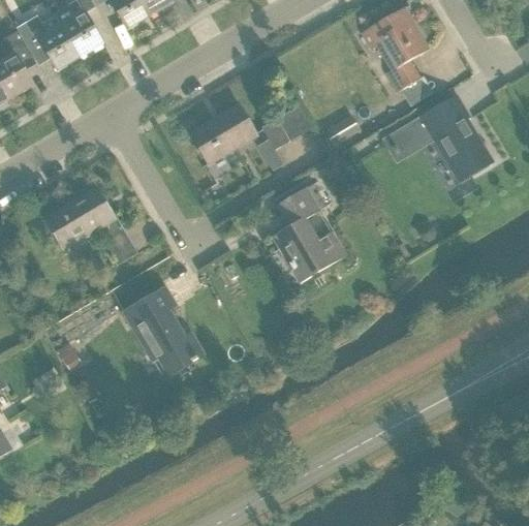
[(64,0),(68,6),(55,13),(61,24),(80,56),(102,42),(85,12),(95,5),(92,0),(64,0)]
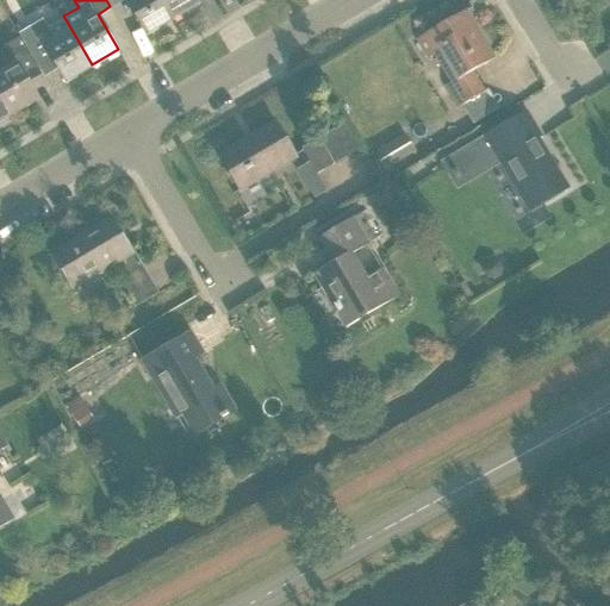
[(111,0),(113,4),(119,0),(128,0),(147,32),(173,17),(162,0),(111,0)]
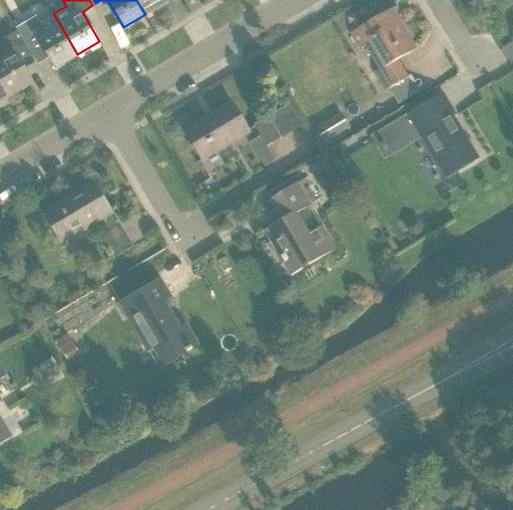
[(136,0),(145,14),(167,1),(166,0),(136,0)]
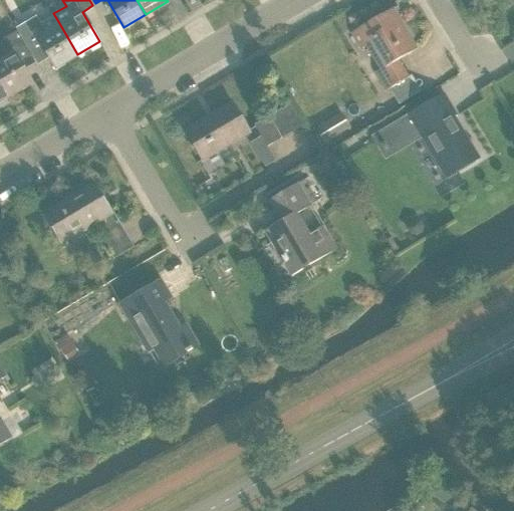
[(398,58),(417,46),(393,6),(351,30),(360,46),(370,40),(384,63),(374,69),(386,88),(408,75),(398,58)]
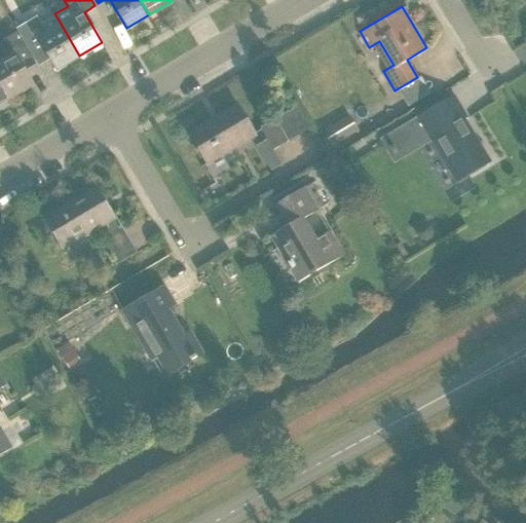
[(61,24),(54,13),(40,23),(36,15),(16,27),(28,45),(39,39),(57,69),(79,55),(61,24)]
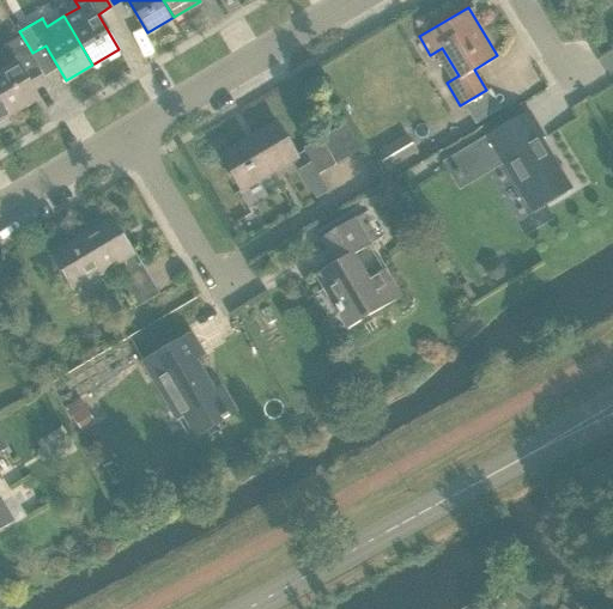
[(0,61),(4,69),(0,71),(0,93),(12,113),(38,97),(24,73),(37,66),(19,36),(0,47),(0,61)]
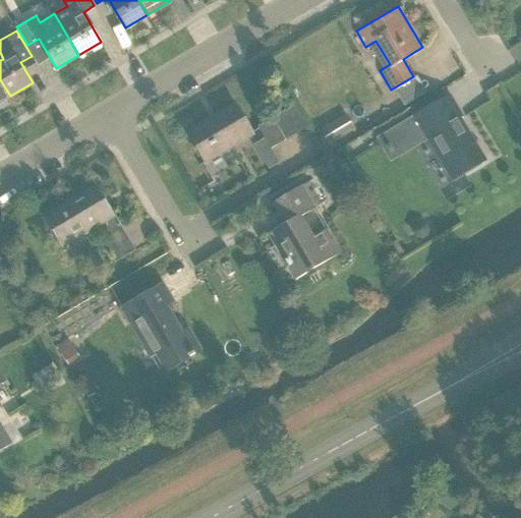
[(0,102),(10,96),(0,79),(0,102)]
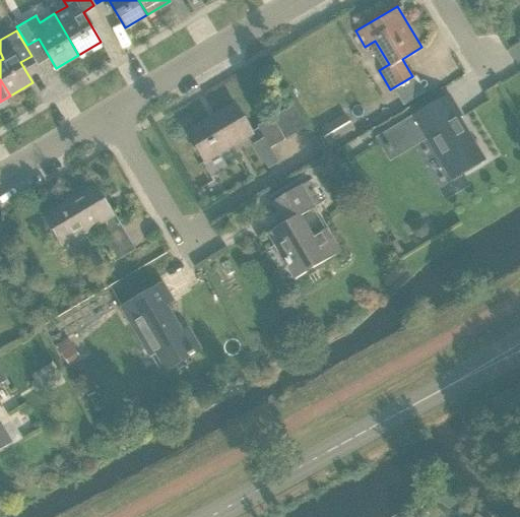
[(450,177),(482,156),(459,116),(462,115),(448,91),(376,136),(389,158),(426,137),(450,177)]
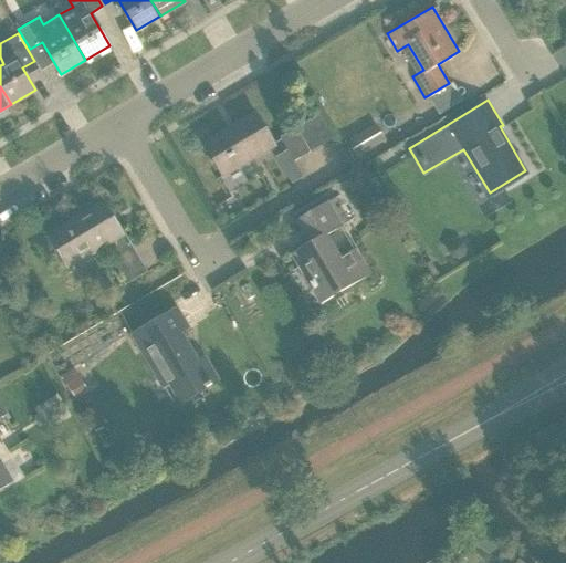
[(274,144),(254,111),(203,142),(222,174),(274,144)]
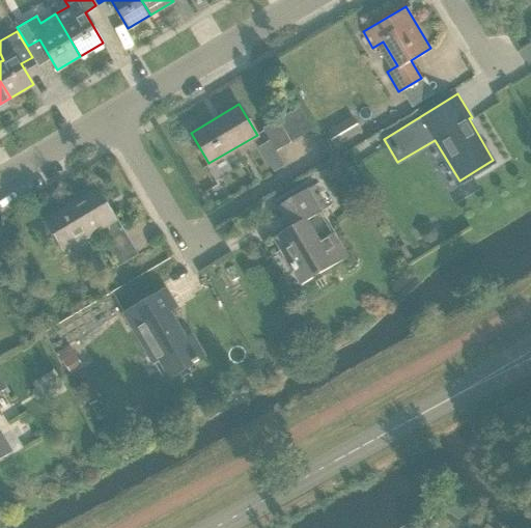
[(275,148),(313,127),(300,104),(262,126),(275,148)]
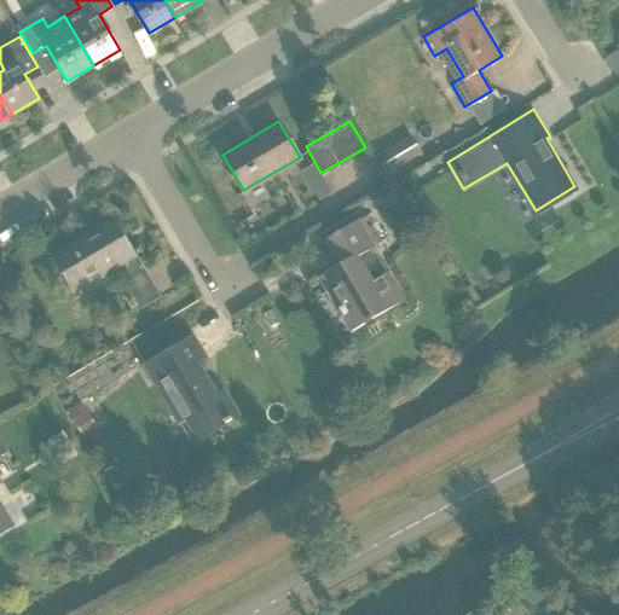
[(421,151),(410,133),(380,151),(389,169),(421,151)]
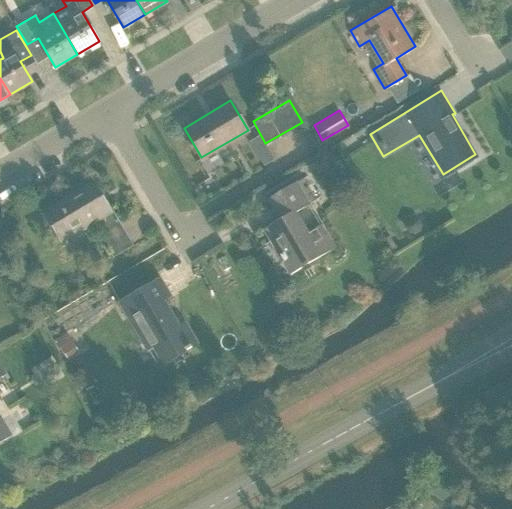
[(280,218),(264,227),(271,239),(291,272),(333,246),(320,224),(306,232),(293,211),(316,198),(303,176),(268,197),(280,218)]
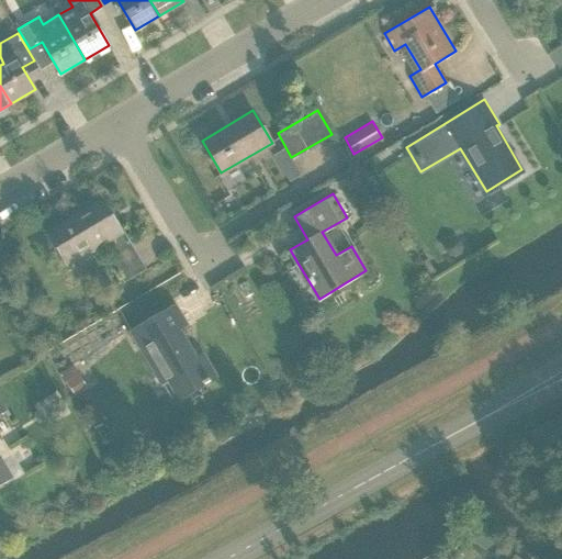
[(119,269),(139,257),(117,219),(114,220),(102,200),(47,232),(66,263),(110,236),(116,248),(111,252),(119,269)]
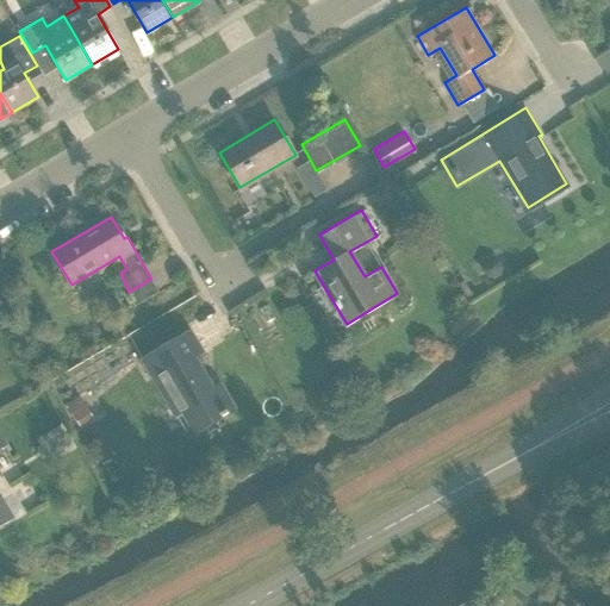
[(485,262),(483,270),(487,276),(495,279),(502,274),(503,267),(499,260),(491,258),(485,262)]
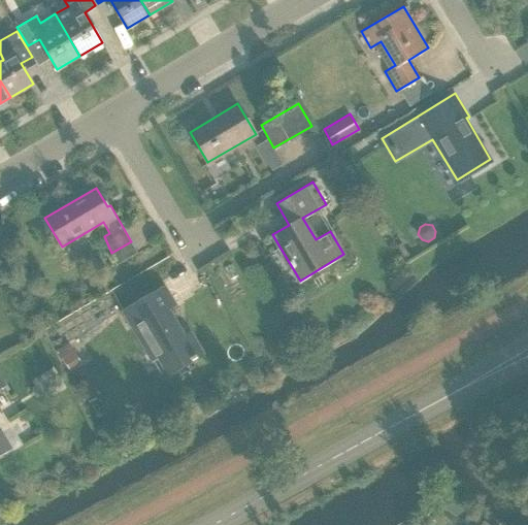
[(166,307),(157,292),(123,312),(152,361),(157,358),(164,370),(159,373),(162,378),(202,354),(191,333),(185,336),(167,306),(166,307)]
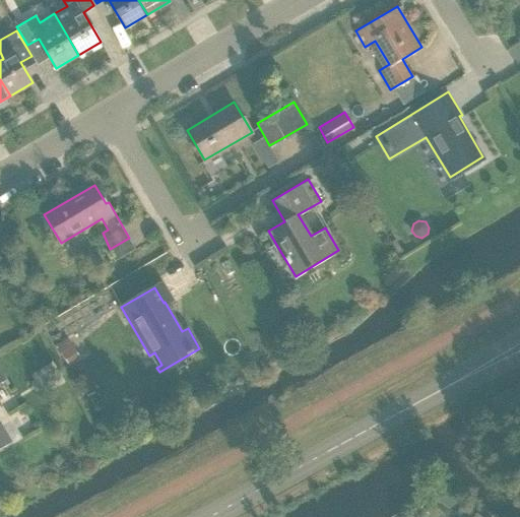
[(0,445),(10,439),(1,425),(0,423),(0,377),(3,375),(0,370),(0,445)]
